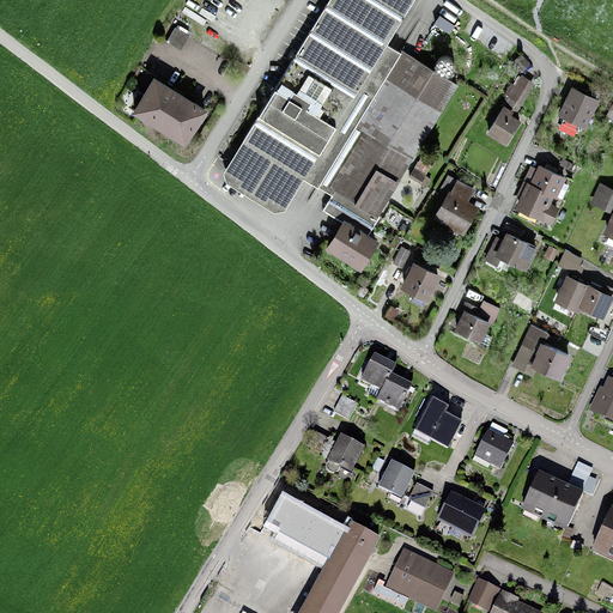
[(326,190),(332,194),(323,208),(331,214),(338,218),(340,214),(369,232),(378,216),(459,84),(441,73),(389,41),(413,0),(331,0),(261,114),(244,140),(256,147),(237,178),(274,201),(292,170),(317,186),(326,190)]
